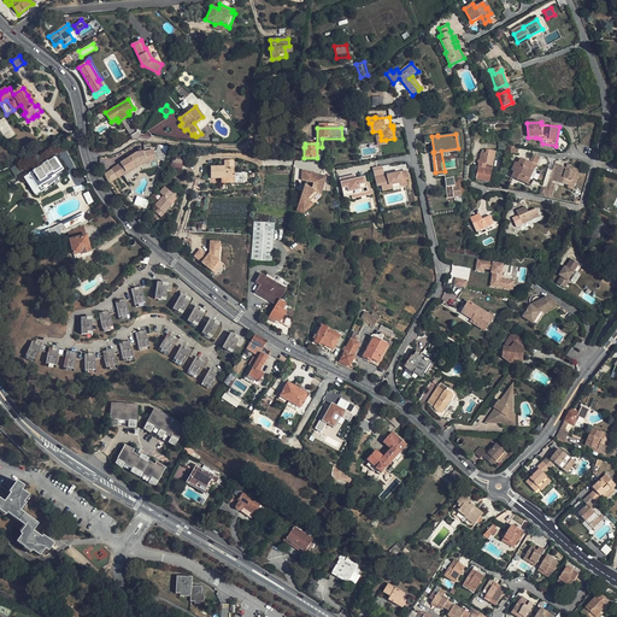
[(381,140),(381,135),(376,135),(377,145),(387,144),(386,140),(381,140)]
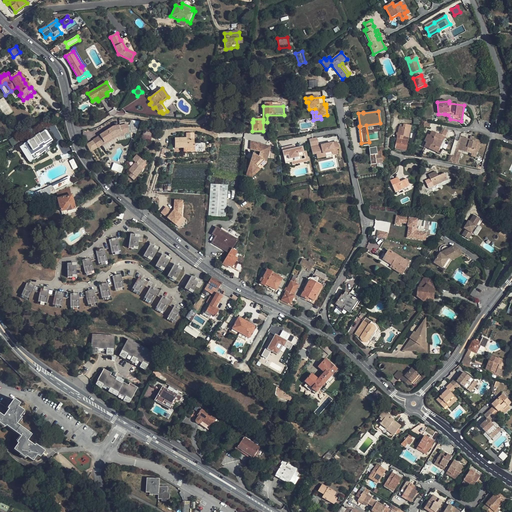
[(425,126),(429,128),(431,123),(423,121),(421,128),(424,129),(425,126)]
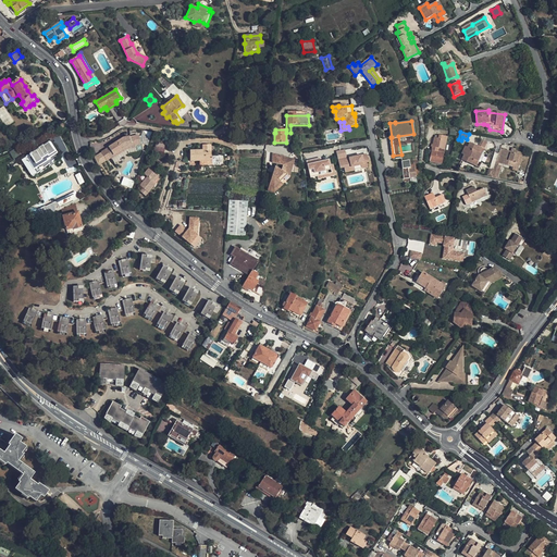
[(445,149),(447,137),(440,135),(440,136),(438,138),(434,138),(431,157),(428,156),(426,159),(430,160),(430,161),(442,164),(444,152),(446,153),(447,150),(445,149)]
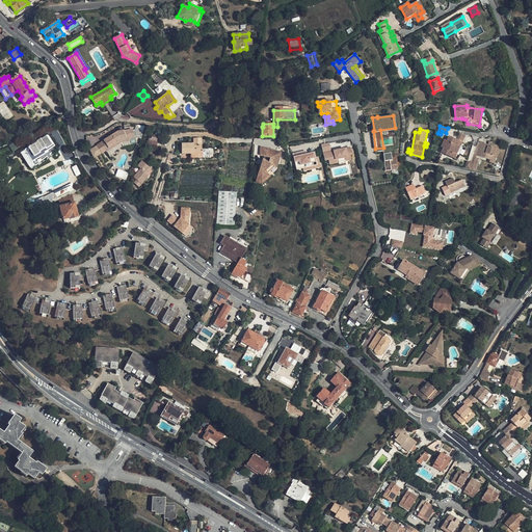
[(97,148),(102,155),(106,152),(106,153),(121,143),(129,142),(128,139),(134,138),(132,131),(124,132),(116,133),(103,141),(104,142),(97,148)]
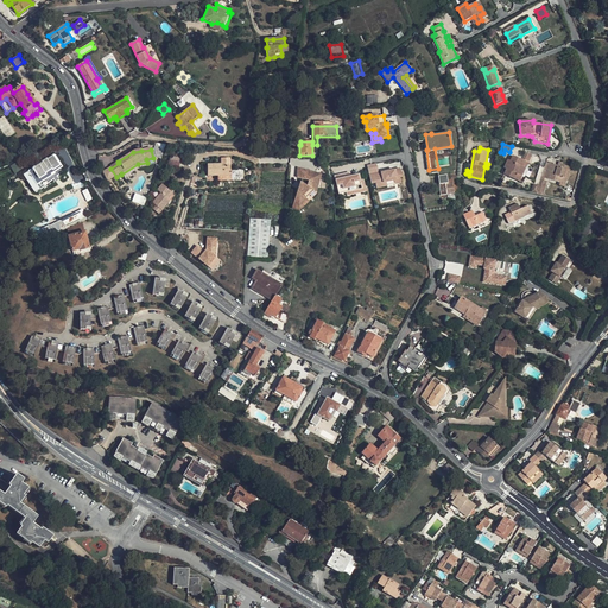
[(171,151),(169,160),(181,163),(183,164),(185,153),(171,151)]
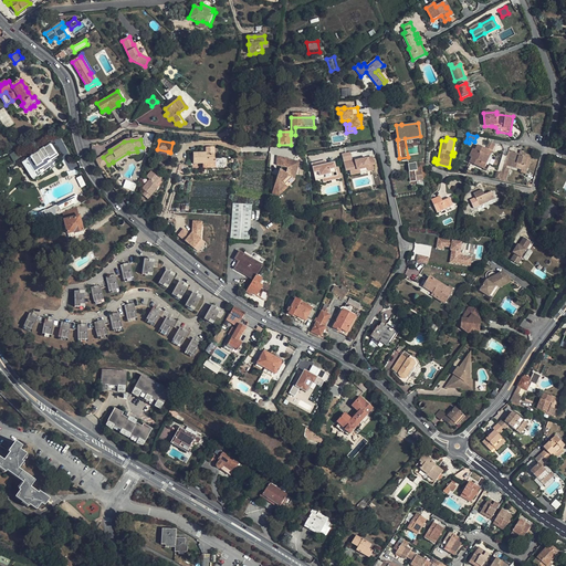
[(27,159),(34,171),(51,161),(50,160),(58,156),(51,145),(43,149),(43,148),(39,150),(40,152),(27,159)]
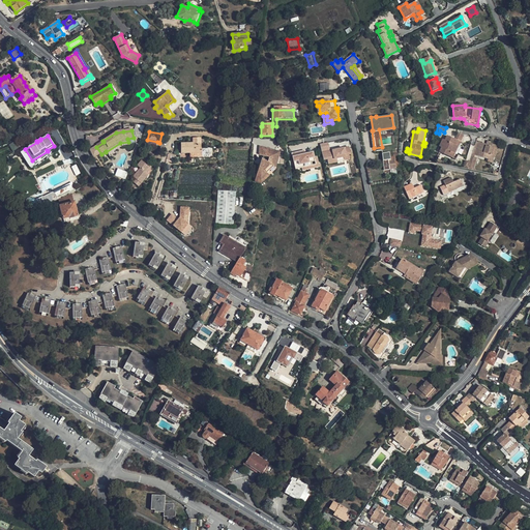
[(454,140),(447,136),(445,141),(443,140),(439,147),(441,148),(439,152),(454,159),(461,148),(459,147),(463,138),(457,136),(454,140)]
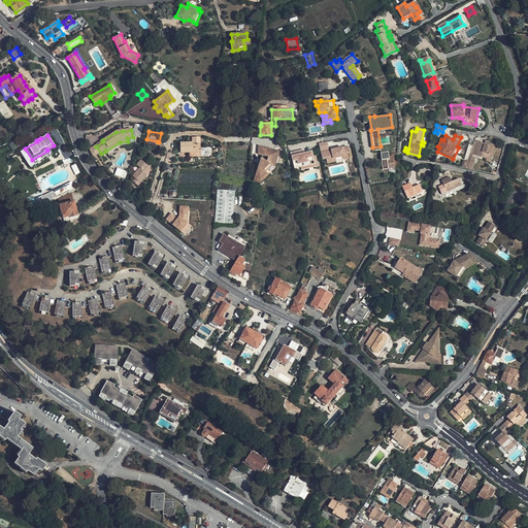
[(192,142),(179,143),(180,153),(190,153),(190,157),(208,156),(208,147),(200,149),(200,137),(192,137),(192,142)]
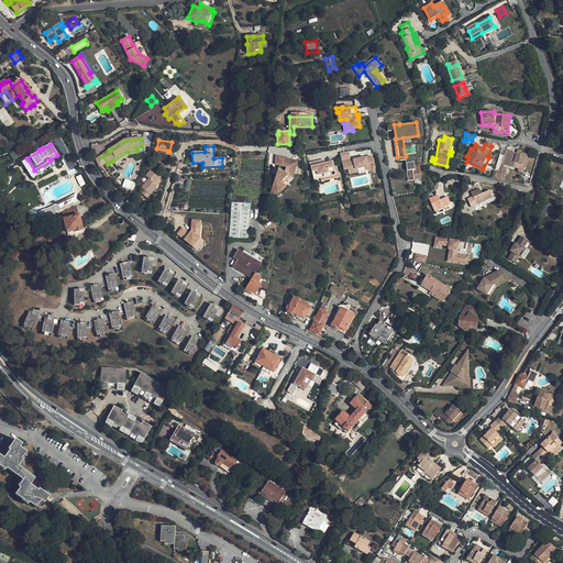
[(129,156),(138,154),(136,151),(128,152),(112,162),(114,165),(129,156)]
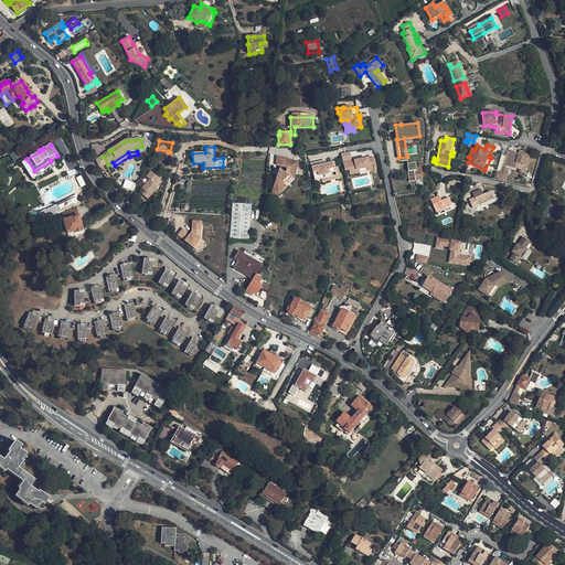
[(350,151),(341,153),(344,170),(349,170),(355,168),(356,171),(369,169),(369,166),(372,164),(373,164),(372,157),(359,159),(360,161),(355,162),(354,160),(352,161),(350,151)]
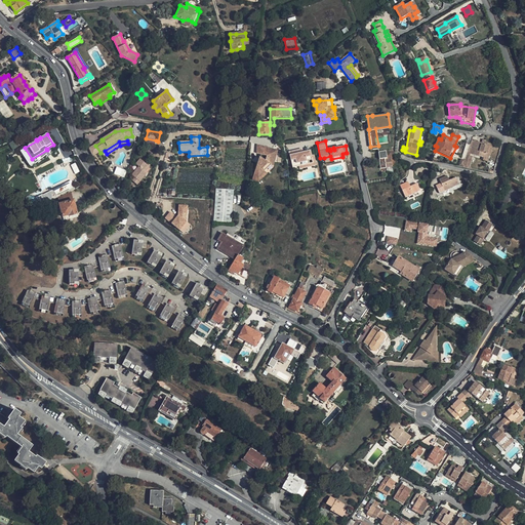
[(485,153),(487,154),(490,144),(486,143),(482,142),(482,143),(474,140),(470,154),(471,154),(483,158),(485,153)]
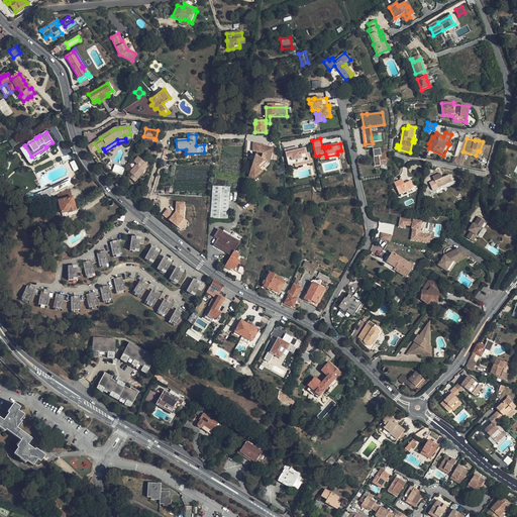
[(273,148),(253,142),(252,151),(262,153),(261,159),(254,154),(248,174),(254,176),(261,170),(260,169),(267,163),(269,163),(273,148)]
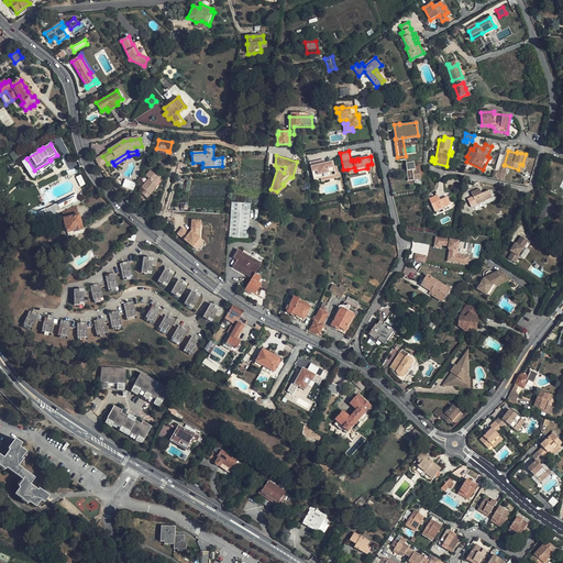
[(34,170),(26,158),(22,162),(32,178),(37,175),(34,170)]
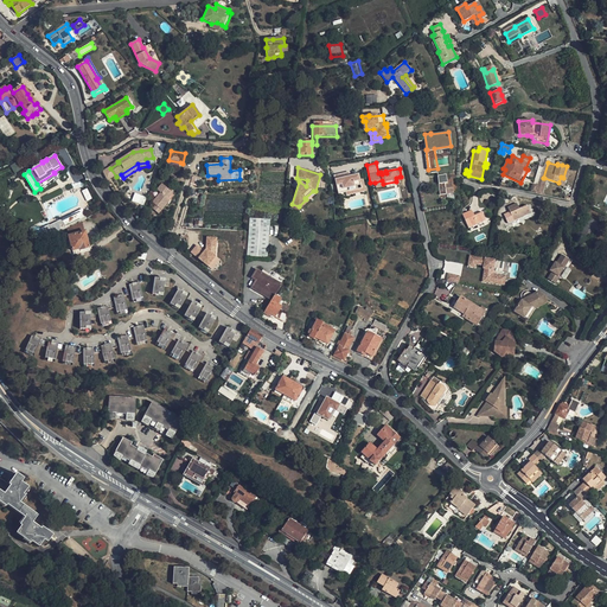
[(346,177),(336,179),(339,198),(351,196),(350,193),(356,192),(355,189),(362,187),(360,184),(359,178),(351,180),(352,183),(347,184),(346,177)]
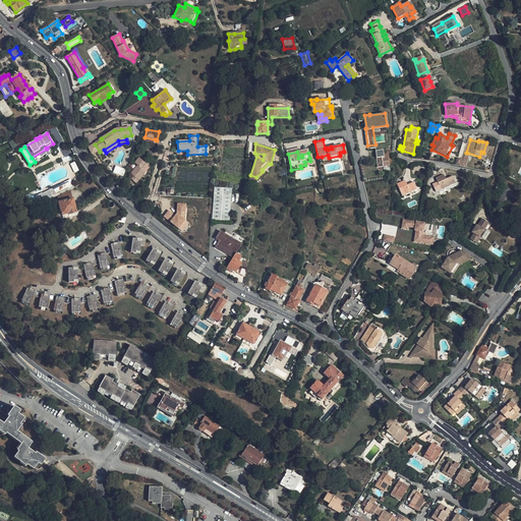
[(465,166),(468,156),(466,155),(464,155),(460,166),(464,167),(464,166),(465,166)]
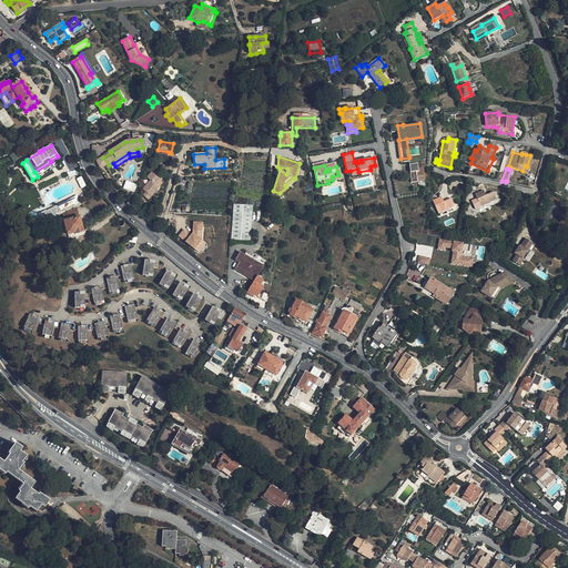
[(333,180),(334,185),(343,183),(341,172),(337,172),(338,175),(332,176),(333,180)]
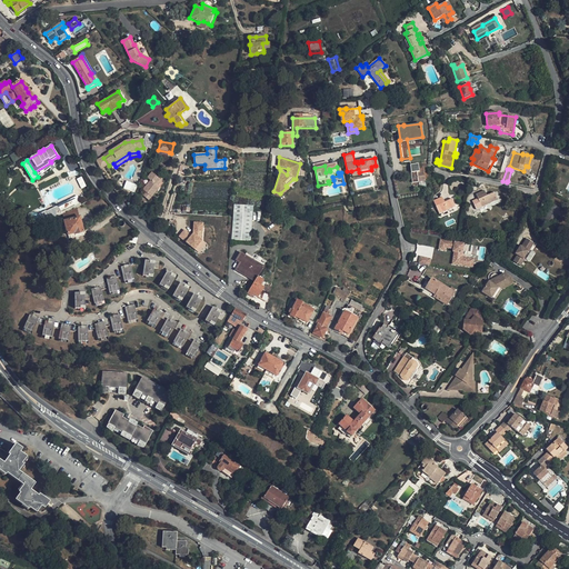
[(158,189),(156,187),(161,180),(153,173),(148,180),(151,182),(145,191),(147,193),(152,198),(159,190),(158,189)]
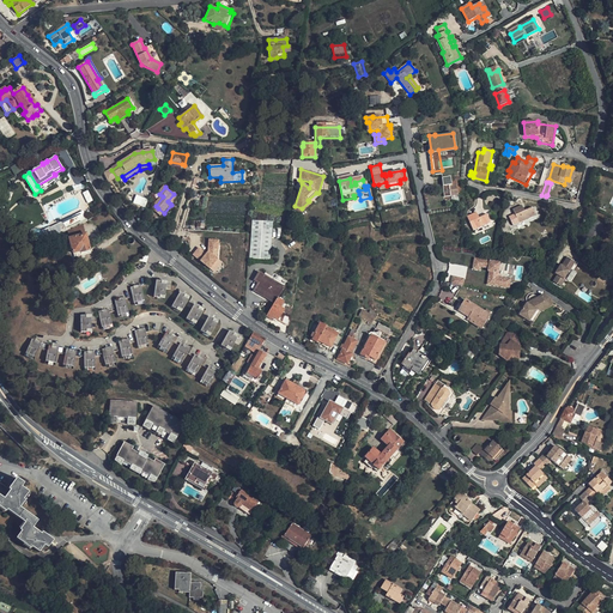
[(309,201),(311,202),(320,194),(319,193),(316,193),(308,200),(309,201)]
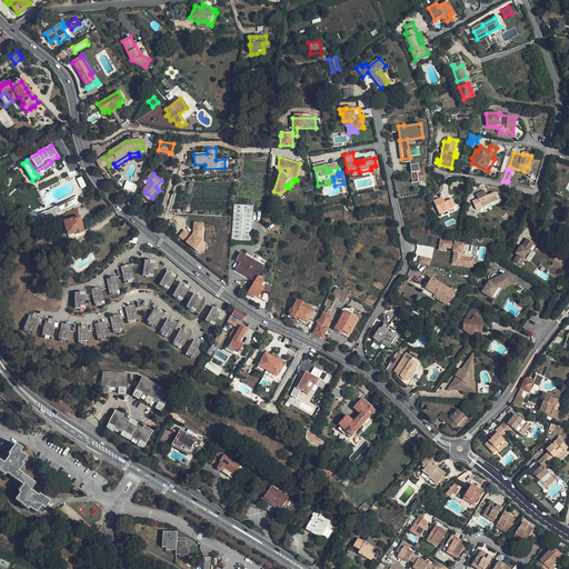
[(126,181),(123,189),(135,192),(137,183),(126,181)]
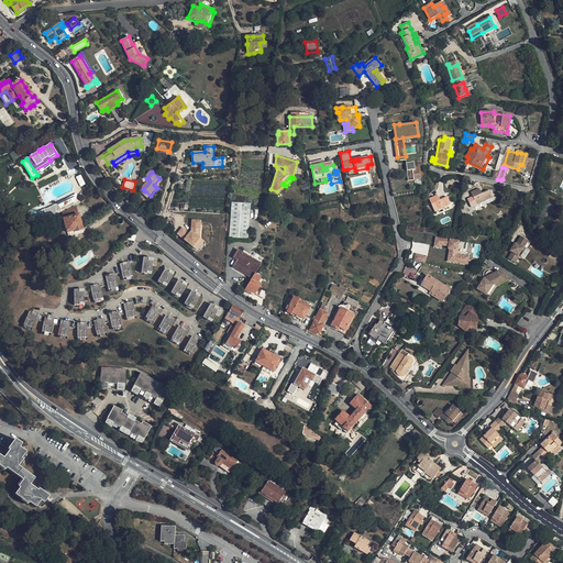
[(286,186),(284,185),(277,191),(277,195),(286,186)]
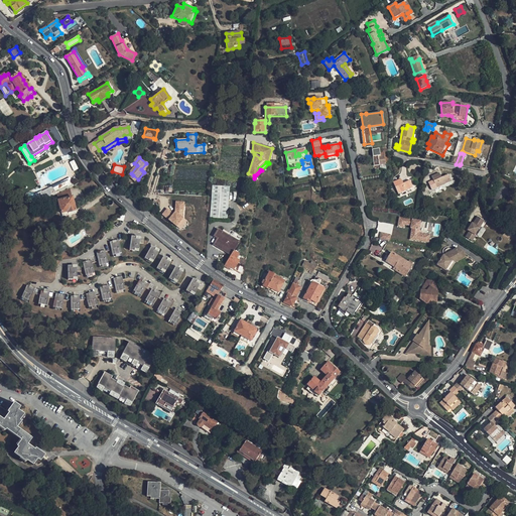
[(439,172),(431,176),(434,182),(429,184),(431,189),(450,181),(447,174),(441,177),(439,172)]
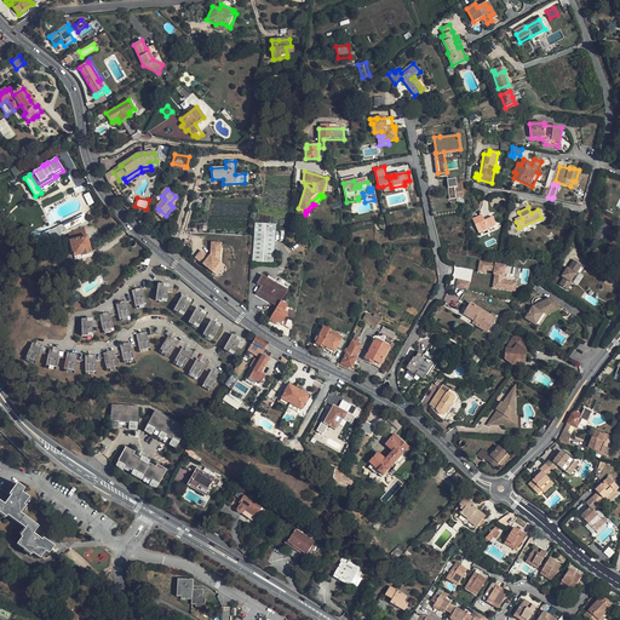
[(85,219),(81,212),(61,223),(64,229),(85,219)]
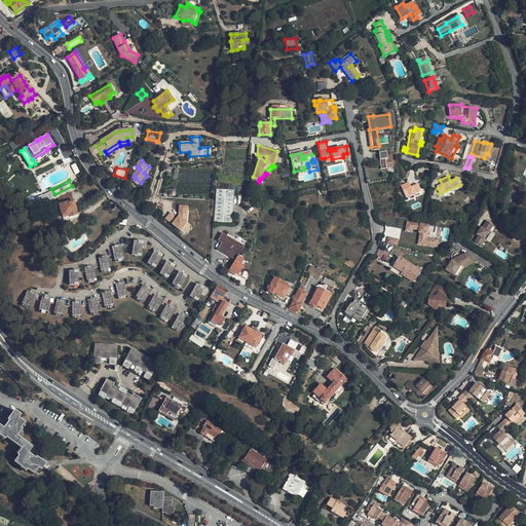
[(409,183),(401,186),(406,197),(421,191),(418,184),(413,186),(411,187),(411,186),(409,183)]
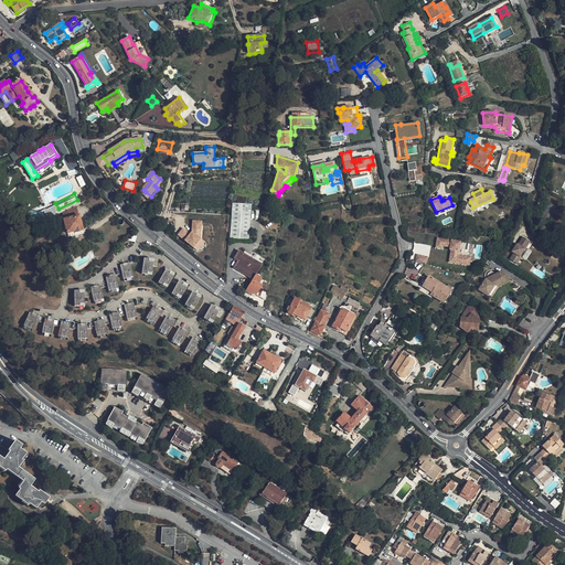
[(233,202),(230,236),(248,237),(251,203),(233,202)]
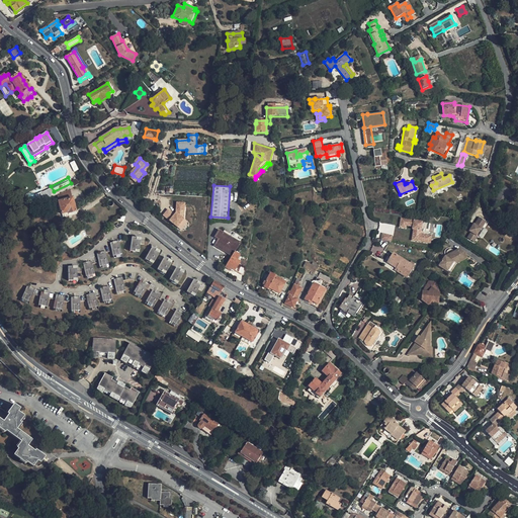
[(40,192),(44,198),(55,193),(54,191),(51,186),(40,192)]
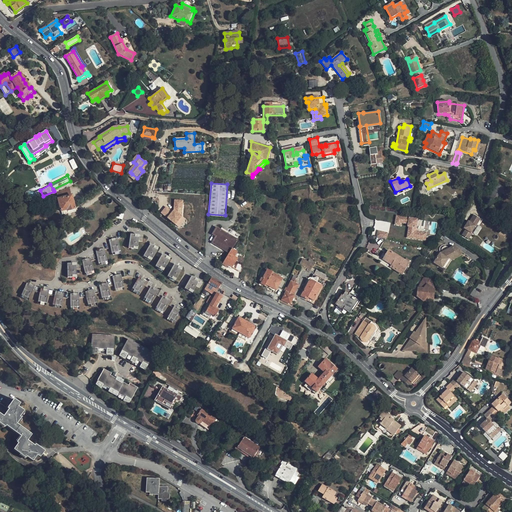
[(497,184),(489,199),(496,203),(505,188),(497,184)]
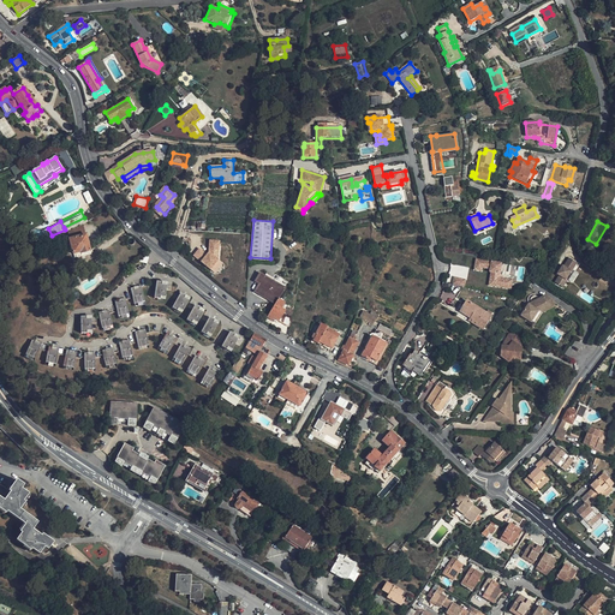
[(67,232),(70,239),(85,236),(83,225),(77,228),(67,232)]
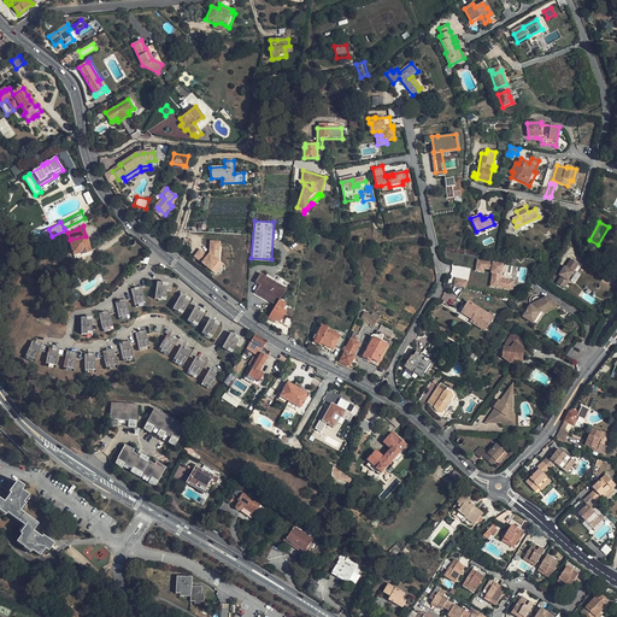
[(40,233),(43,240),(52,236),(48,229),(48,228),(40,231),(40,233)]
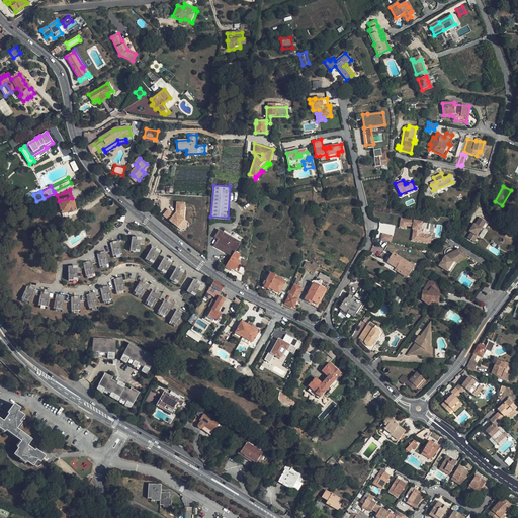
[(27,198),(30,204),(36,201),(33,195),(27,198)]
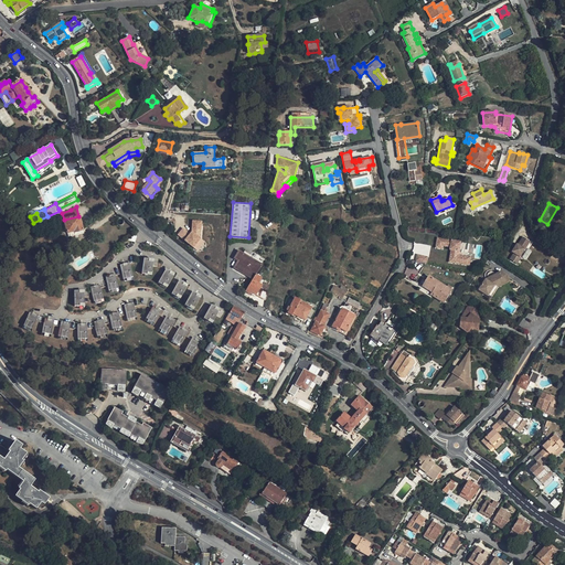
[(67,233),(68,237),(74,235),(74,233),(83,231),(78,216),(64,220),(67,233)]
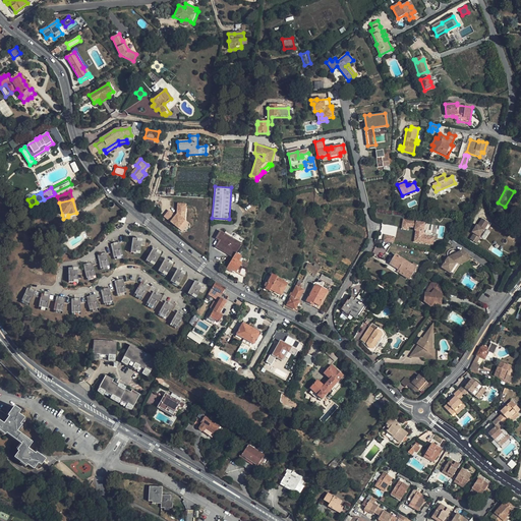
[(177,204),(176,214),(170,222),(178,228),(184,220),(185,205),(177,204)]
